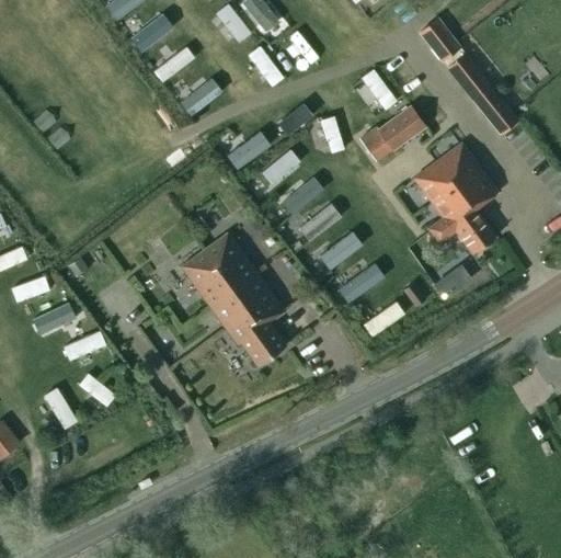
[(117,19),(141,0),(113,0),(106,6),(117,19)]
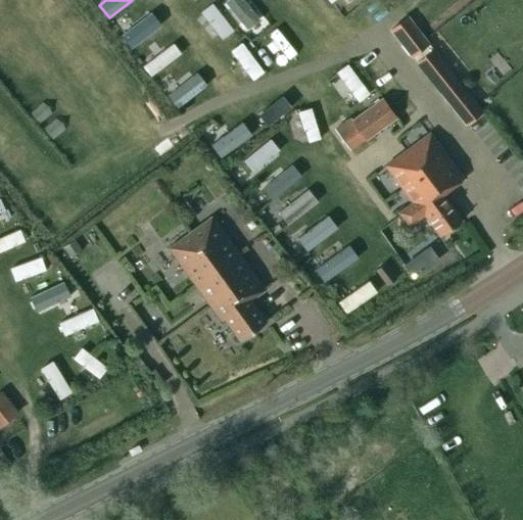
[(247,29),(259,19),(244,0),(227,0),(226,1),(247,29)]
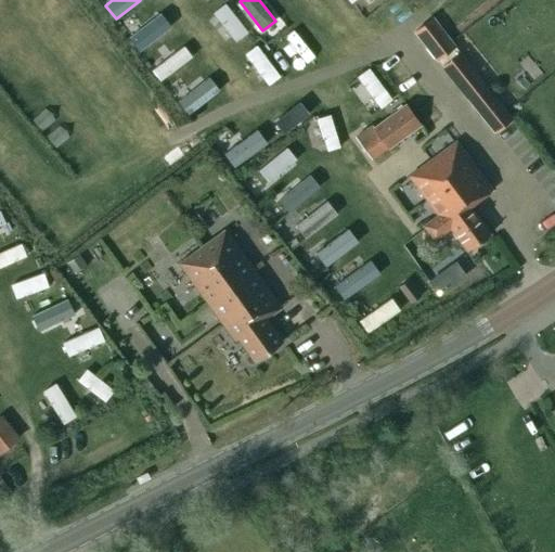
[(236,41),(248,31),(226,3),(214,12),(236,41)]
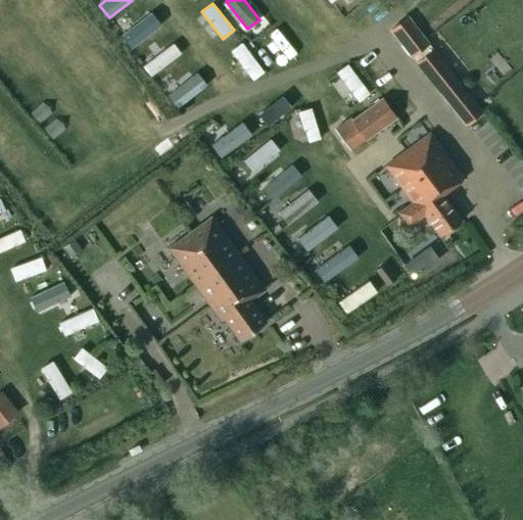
[(161,25),(152,12),(122,35),(131,47),(161,25)]
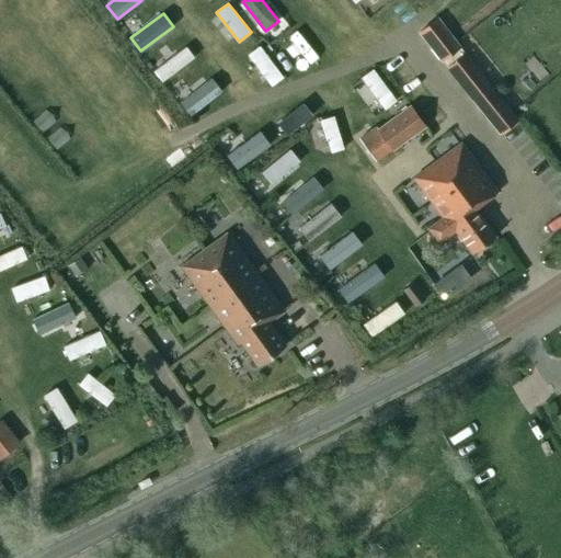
[(471,63),(459,48),(436,18),(419,32),(446,67),(500,132),(516,120),(471,63)]
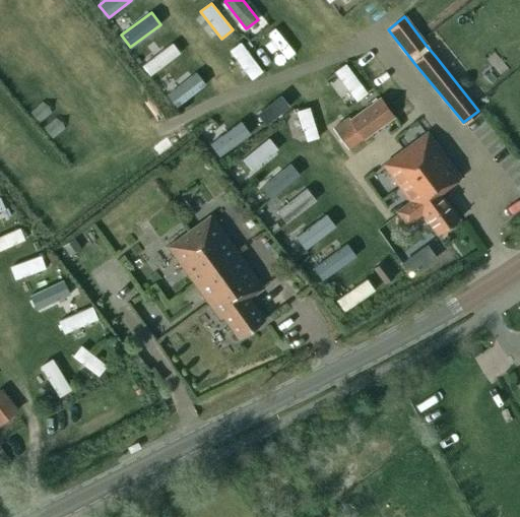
[(287,57),(295,51),(275,27),(269,34),(287,57)]
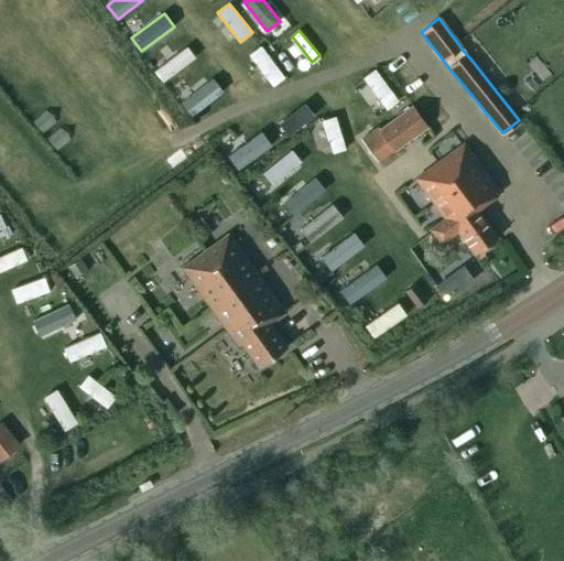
[(273,85),(285,76),(262,45),(250,54),(273,85)]
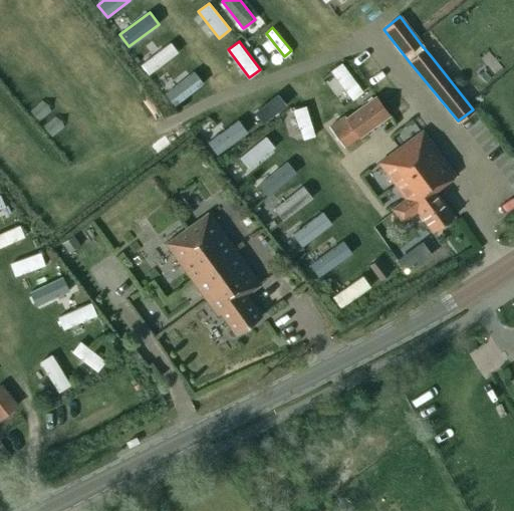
[(179,52),(171,42),(142,64),(149,74),(179,52)]
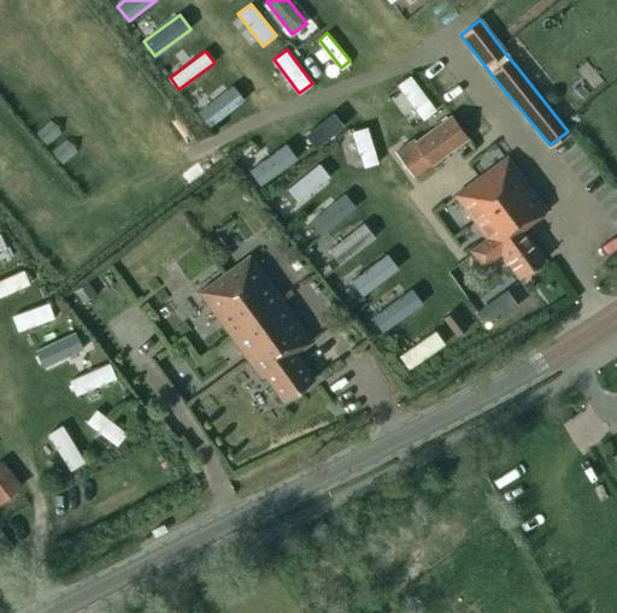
[(436,110),(411,76),(398,84),(424,119),(436,110)]
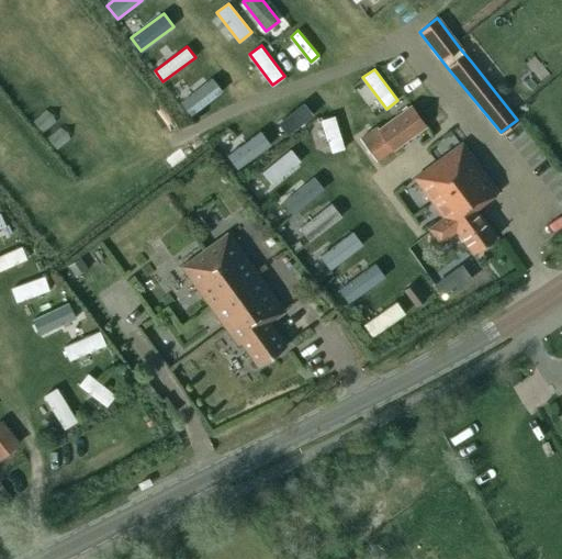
[(223,91),(212,77),(181,101),(192,115),(223,91)]
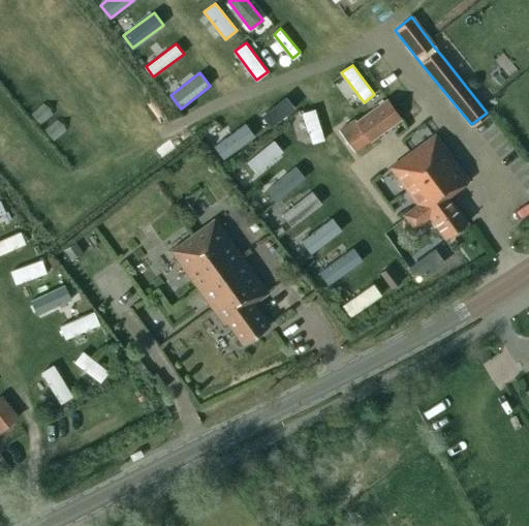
[(273,127),(296,109),(286,97),(263,116),(273,127)]
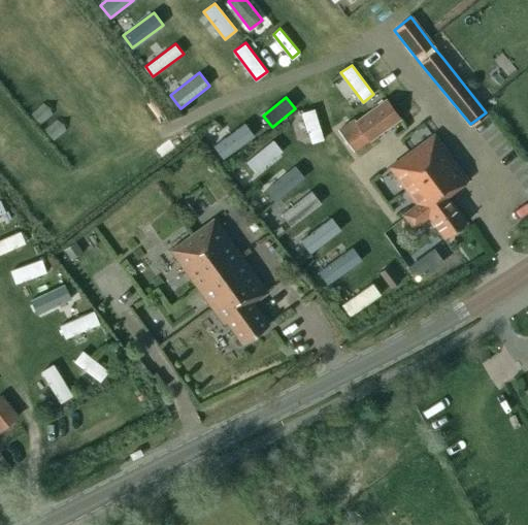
[(338,130),(353,150),(398,118),(386,100),(356,122),(354,119),(338,130)]
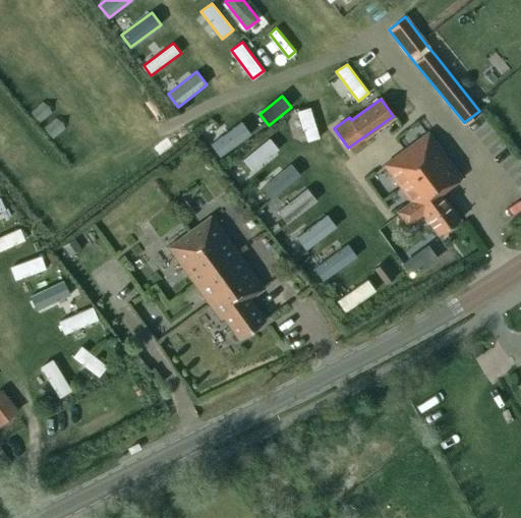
[(320,137),(309,107),(297,111),(306,141),(320,137)]
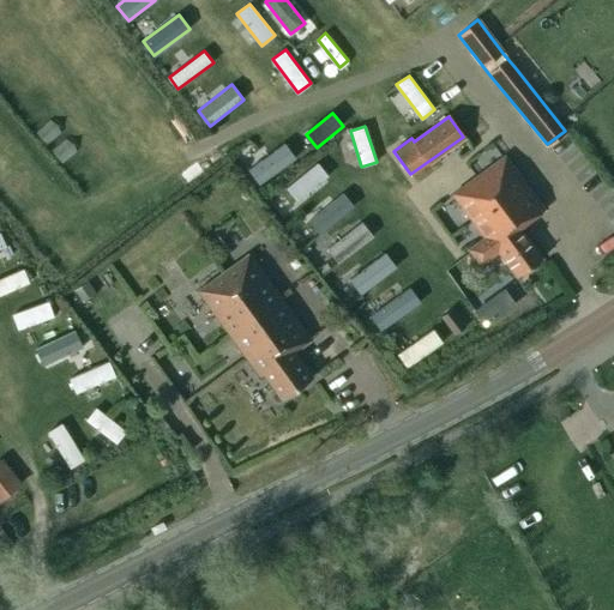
[(260,185),(296,158),(286,144),(250,169),(260,185)]
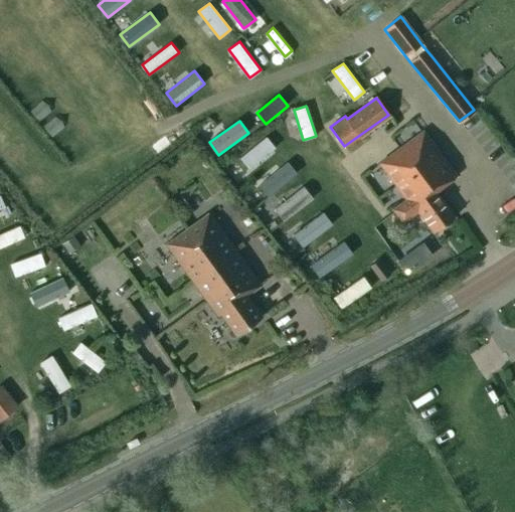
[(423,130),(421,131),(379,163),(405,199),(392,208),(402,222),(417,211),(433,232),(455,216),(436,191),(457,176),(423,130)]
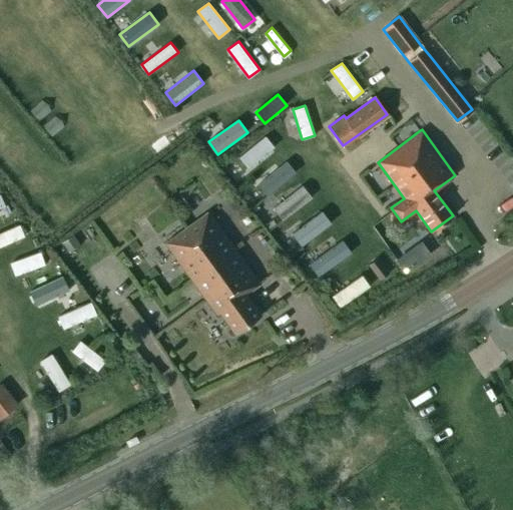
[(250,168),(276,147),(266,136),(240,157),(250,168)]
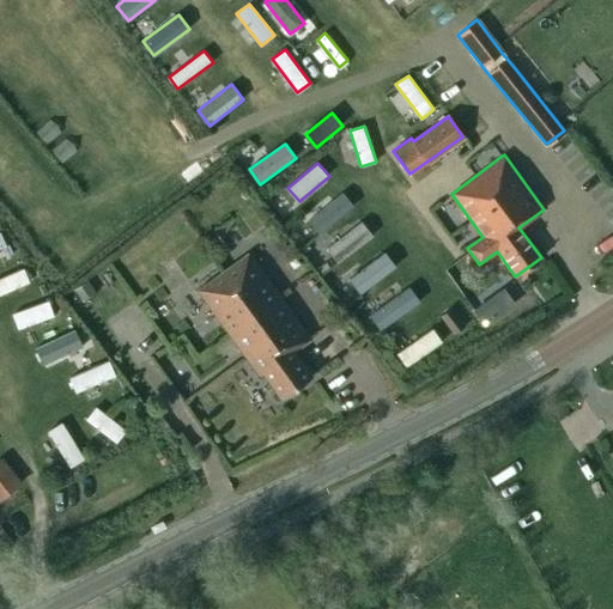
[(320,233),(354,206),(344,192),(308,219),(320,233)]
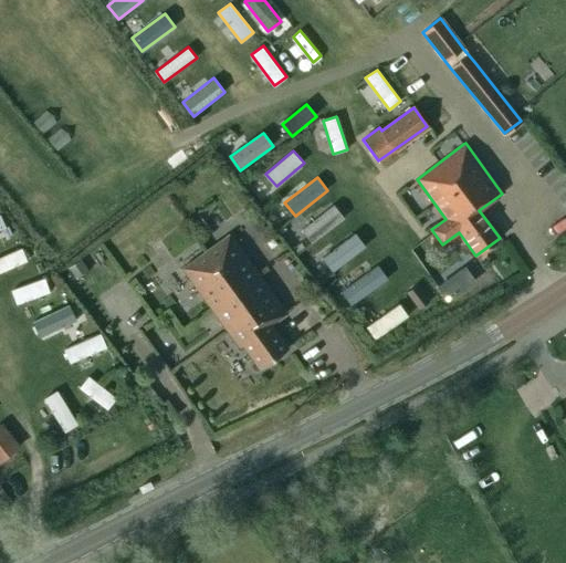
[(313,243),(345,219),(335,206),(303,230),(313,243)]
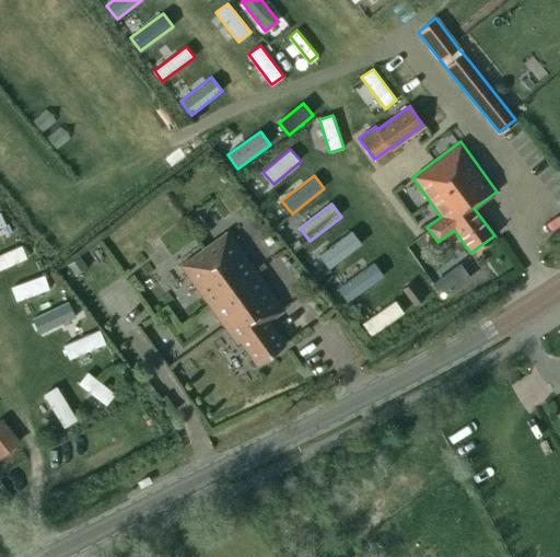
[(282,309),(228,230),(181,264),(236,343),(240,340),(256,363),(284,344),(267,320),(282,309)]
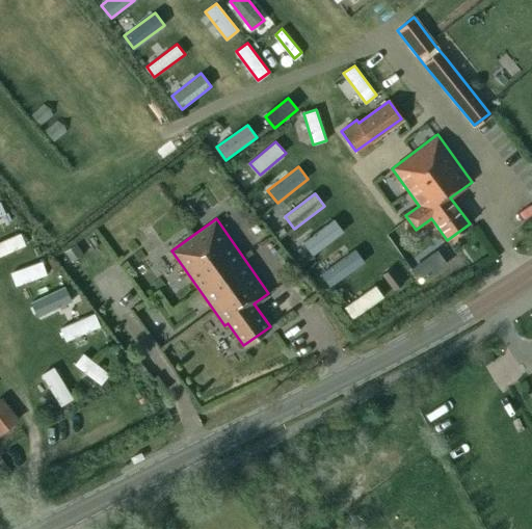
[(313,255),(344,232),(335,219),(303,242),(313,255)]
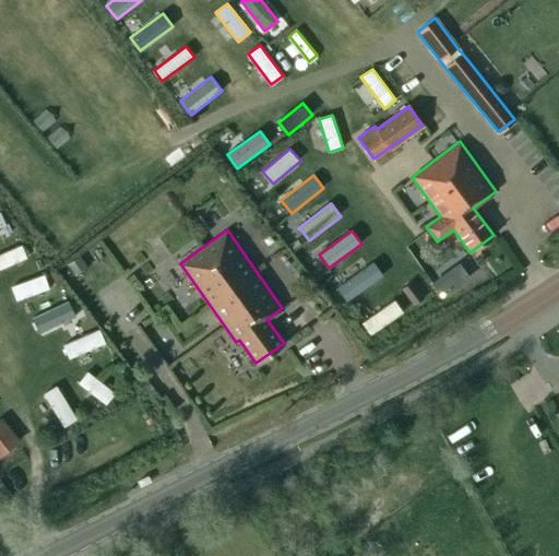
[(0,268),(26,258),(22,246),(0,253),(0,268)]
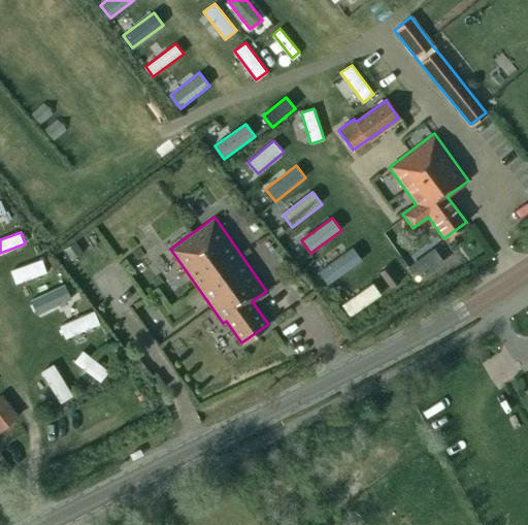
[(74,239),(63,247),(70,257),(81,249),(74,239)]
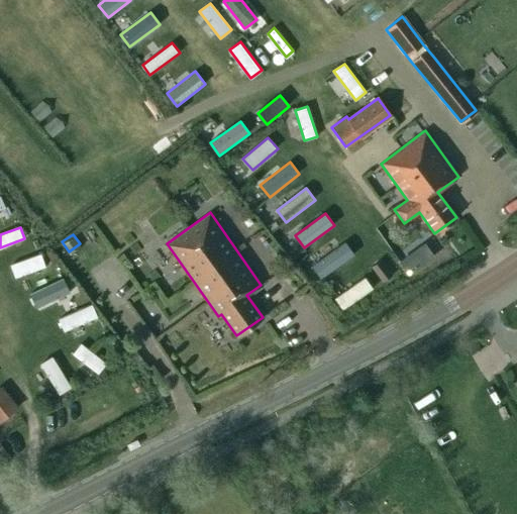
[(321,279),(355,255),(346,242),(313,266),(321,279)]
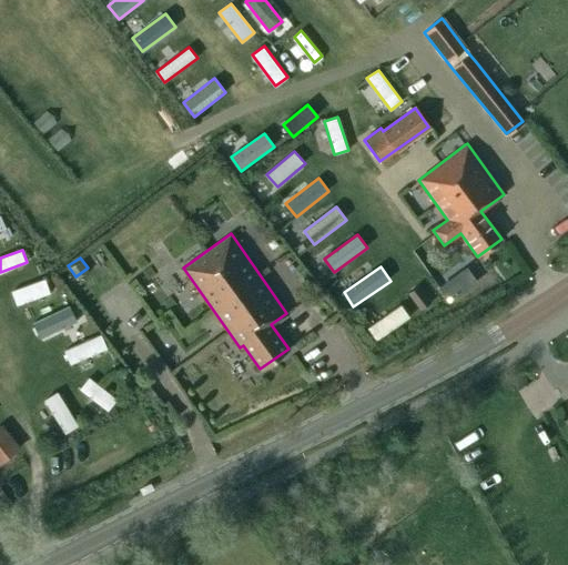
[(467,266),(457,273),(467,285),(476,279),(467,266)]
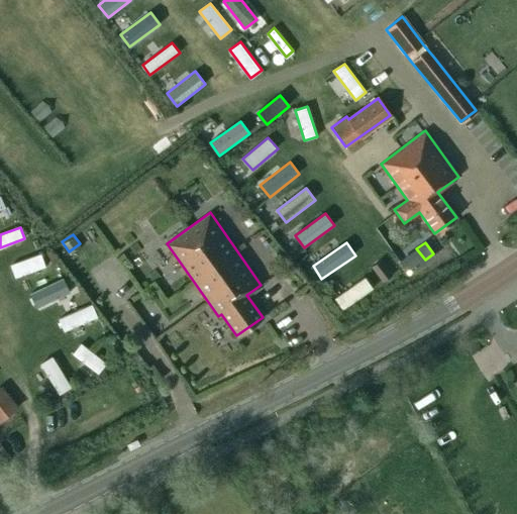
[(45,267),(40,254),(11,265),(15,278),(45,267)]
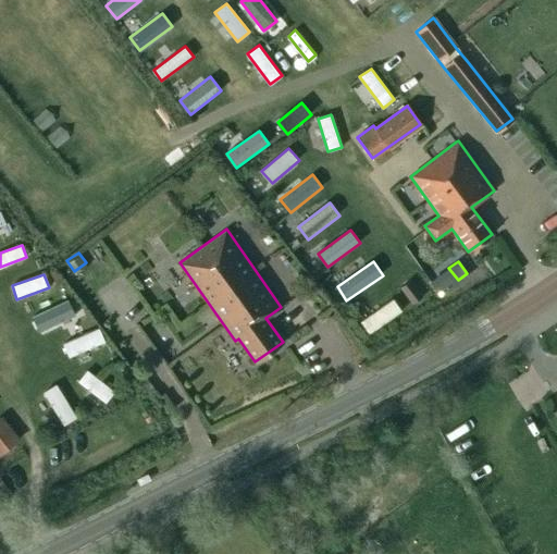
[(370,333),(403,311),(394,299),(361,321),(370,333)]
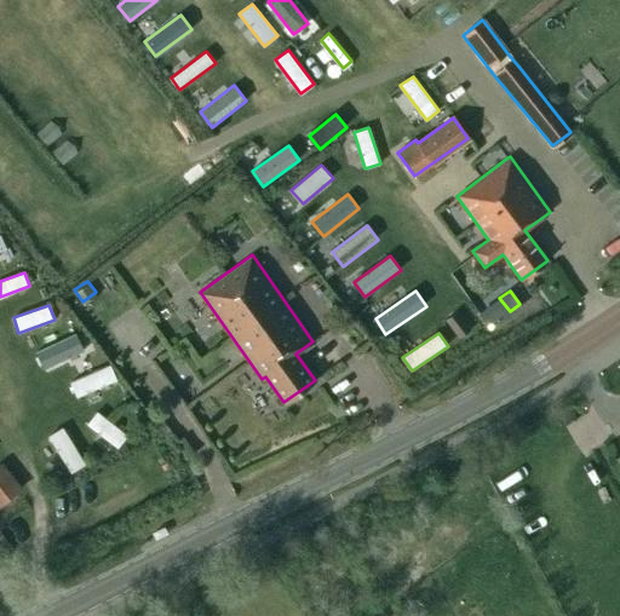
[(84,351),(75,334),(36,352),(44,369),(84,351)]
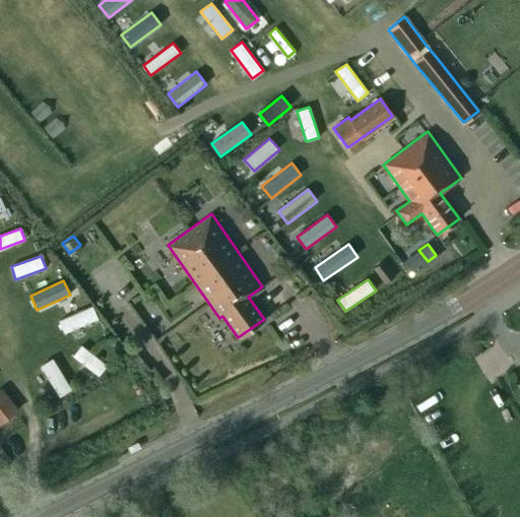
[(98,319),(92,307),(60,320),(65,333),(98,319)]
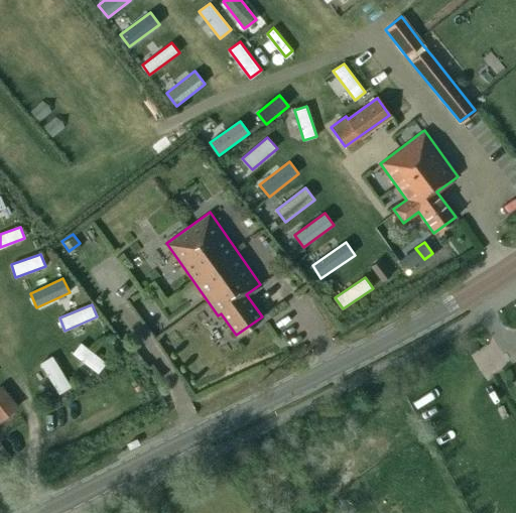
[(98,372),(106,362),(80,343),(73,353),(98,372)]
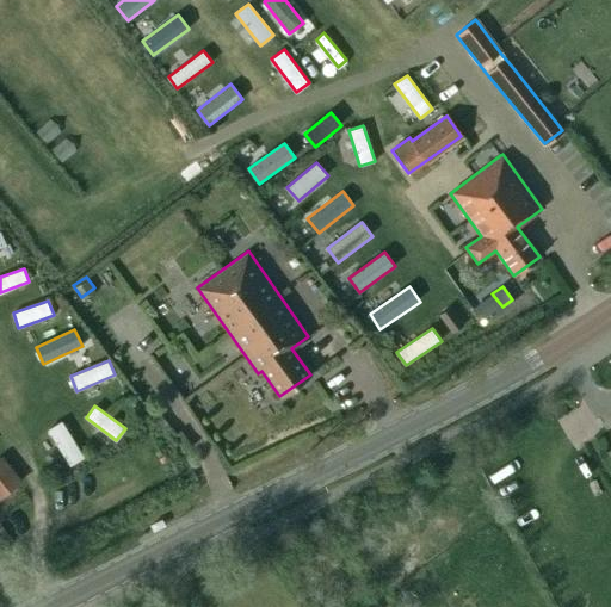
[(84,457),(62,421),(48,431),(71,466),(84,457)]
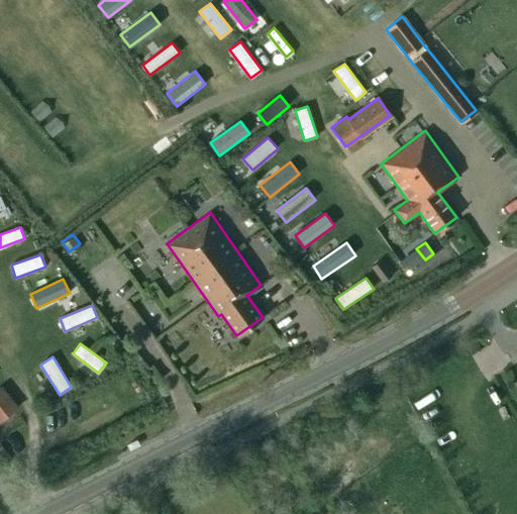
[(0,392),(0,423),(20,409),(5,389),(0,392)]
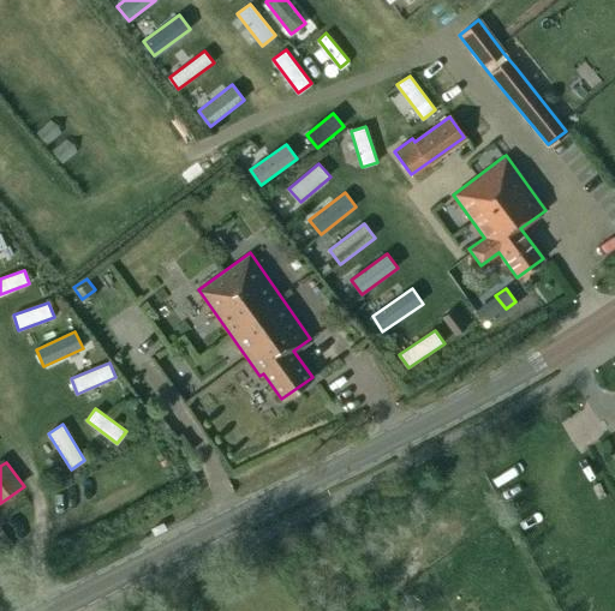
All buildings are outlined.
